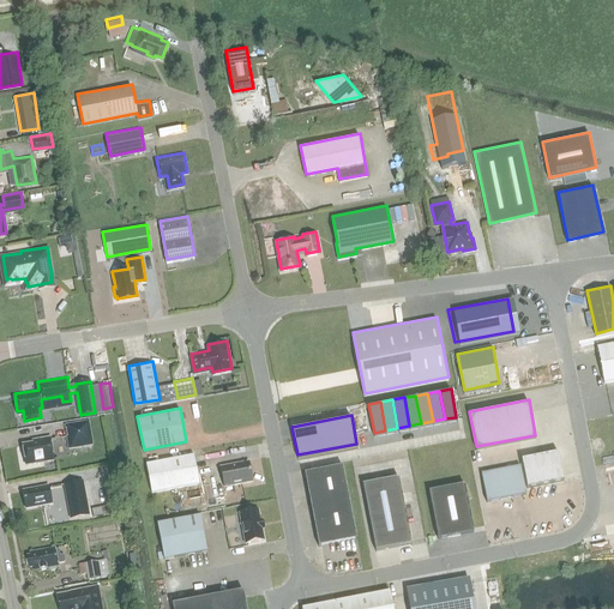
[(89,416),(65,421),(68,446),(94,441),(89,416)]
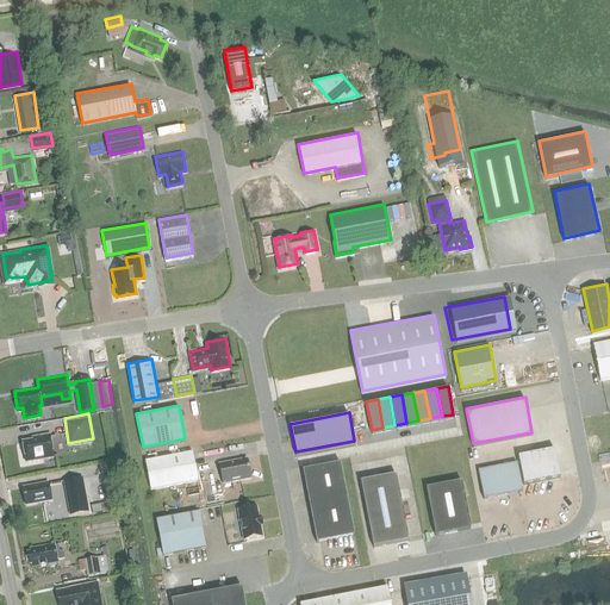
[(25,459),(54,454),(49,431),(36,434),(37,436),(22,438),(25,459)]
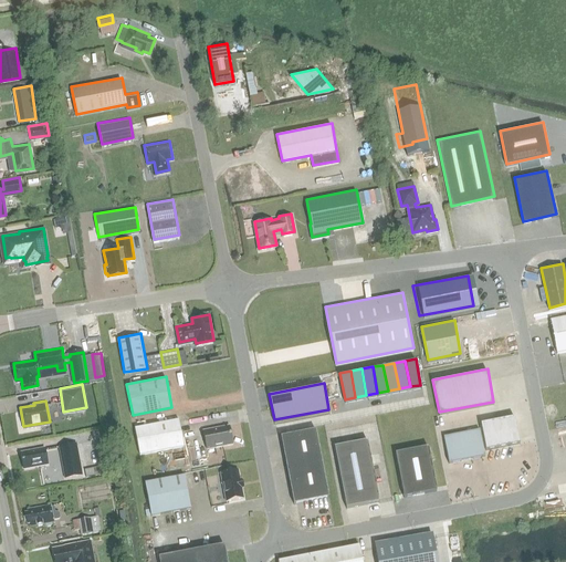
[(507,444),(520,441),(514,415),(503,417),(507,444)]
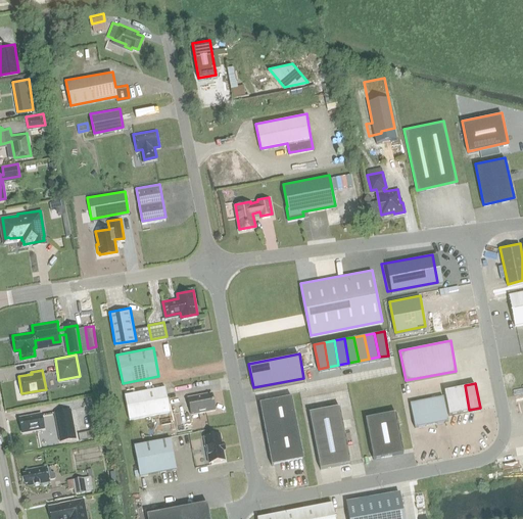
[(170,410),(164,384),(125,392),(129,417),(170,410)]
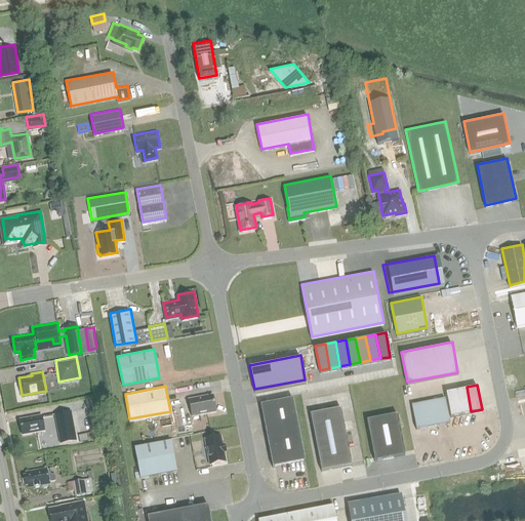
[(460,413),(471,411),(467,387),(456,389),(460,413)]
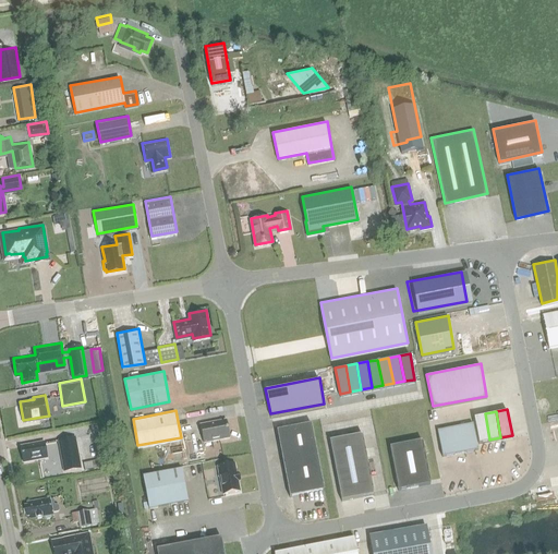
[(478,442),(489,440),(485,413),(473,416),(478,442)]
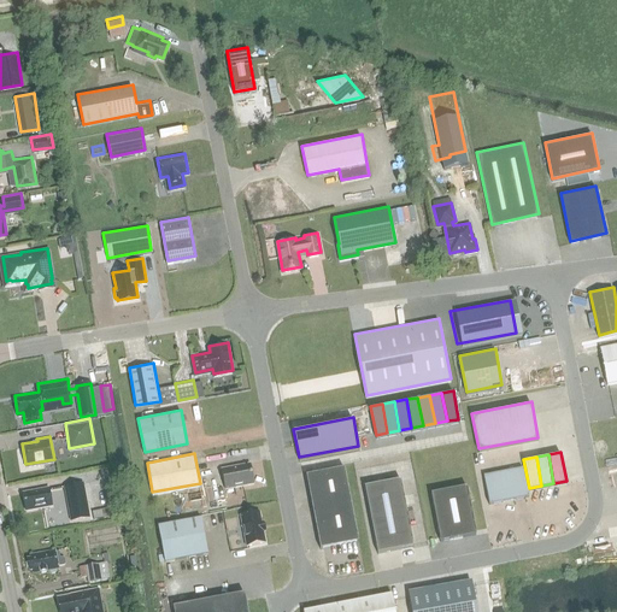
[(225,486),(253,481),(250,460),(222,466),(225,486)]
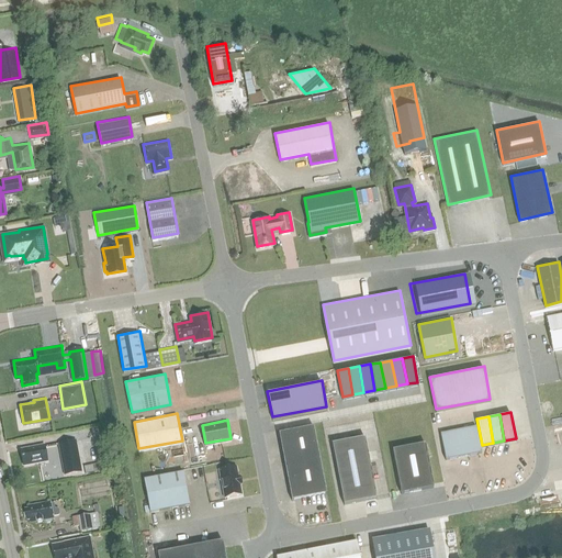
[(292,498),(326,491),(313,424),(279,431),(292,498)]
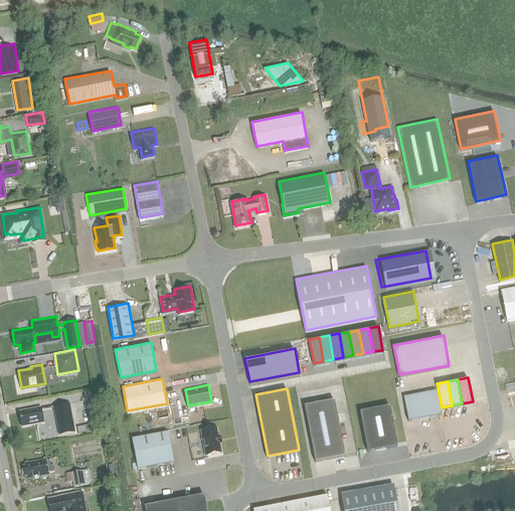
[(436,388),(403,394),(408,418),(441,412),(436,388)]
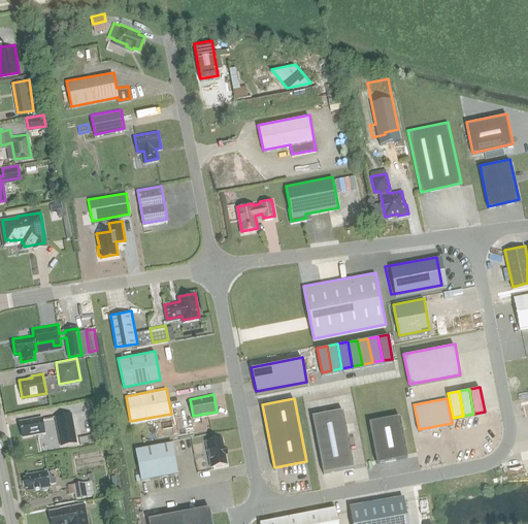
[(356,463),(344,406),(315,413),(325,469),(356,463)]
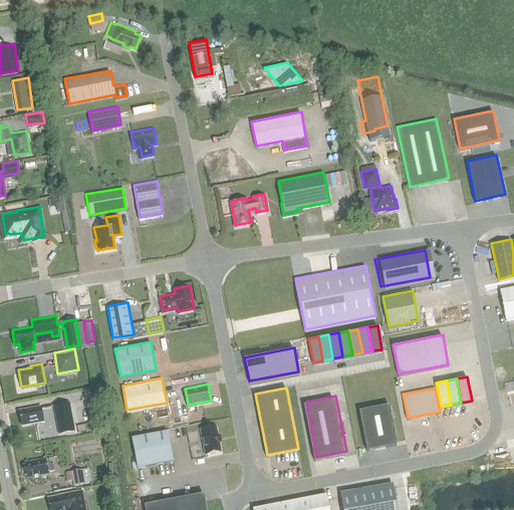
[(69,400),(53,403),(58,431),(74,428),(69,400)]
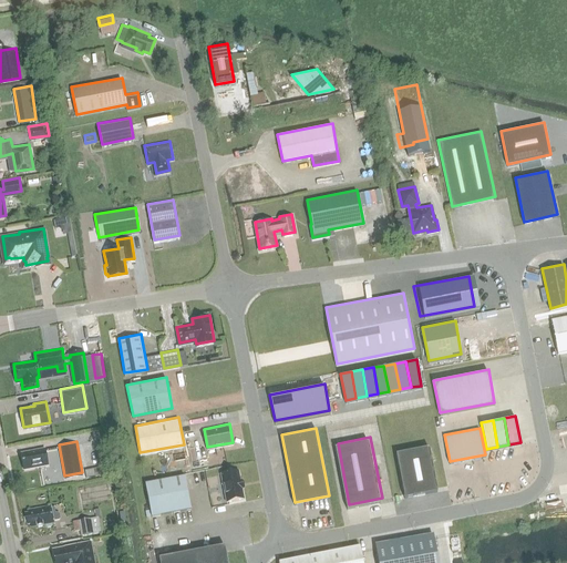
[(429,444),(395,451),(404,495),(437,489),(429,444)]
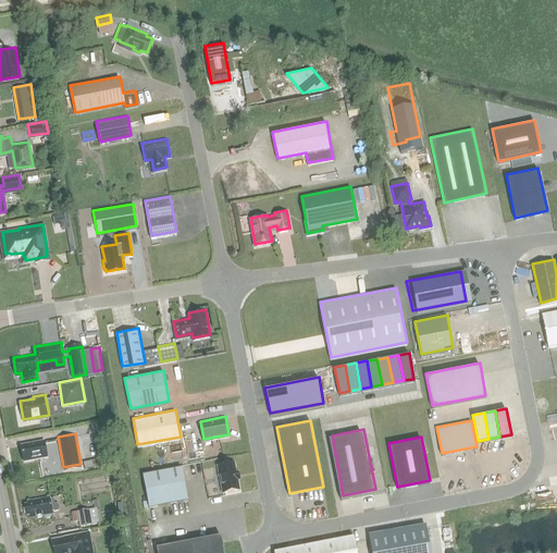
[(21,442),(23,458),(47,454),(44,438),(21,442)]
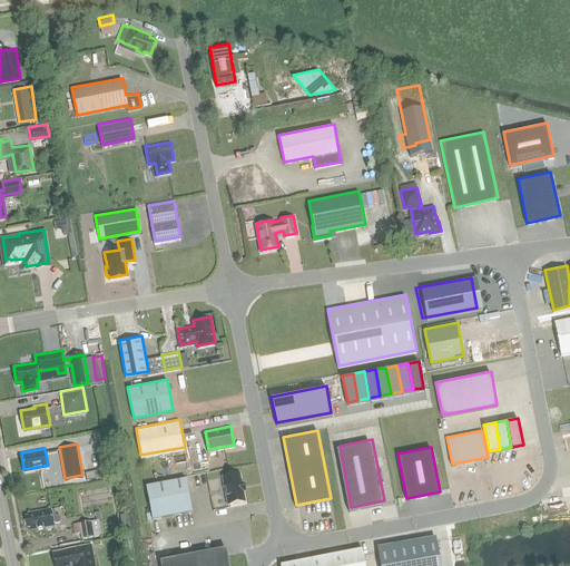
[(244,480),(243,480),(242,480),(239,470),(222,474),(227,503),(245,498),(243,488),(245,488),(244,480)]
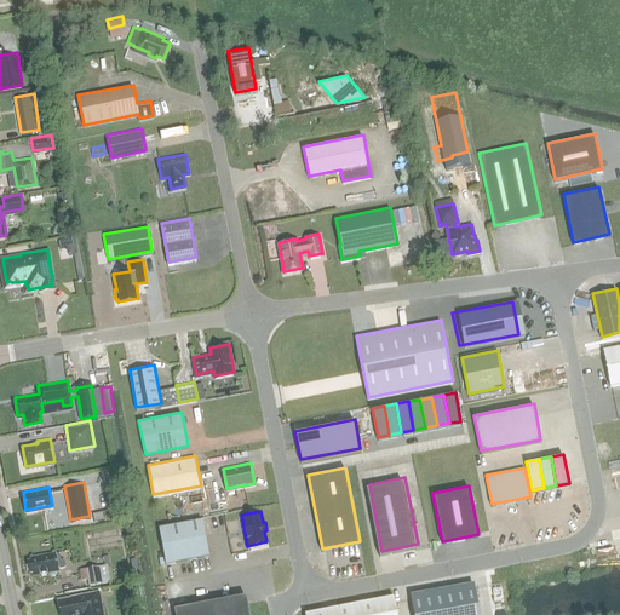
[(166,562),(208,553),(202,517),(159,526),(166,562)]
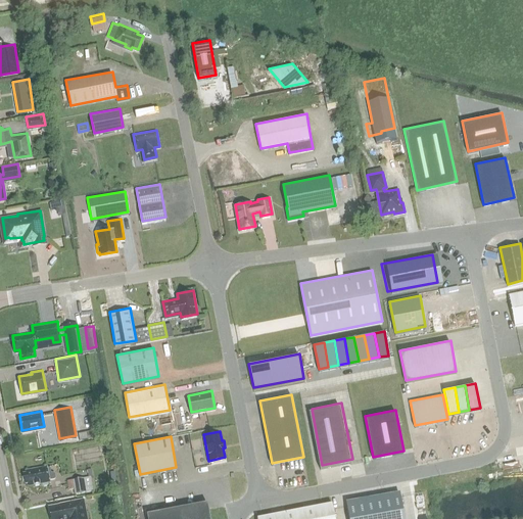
[(507,469),(522,465),(522,460),(506,465),(507,469)]
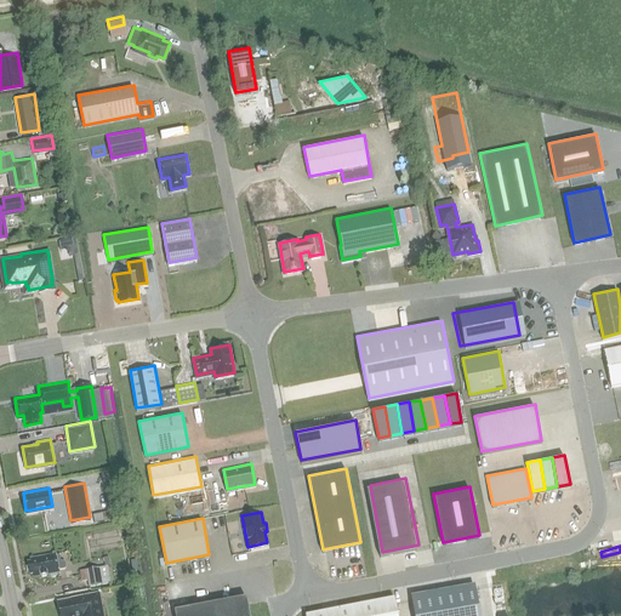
[(56,552),(56,551),(30,555),(30,558),(28,559),(29,571),(33,570),(34,574),(49,570),(50,572),(52,574),(56,572),(57,571),(57,569),(58,569),(58,566),(64,565),(66,563),(66,559),(63,557),(61,558),(60,552),(56,552)]
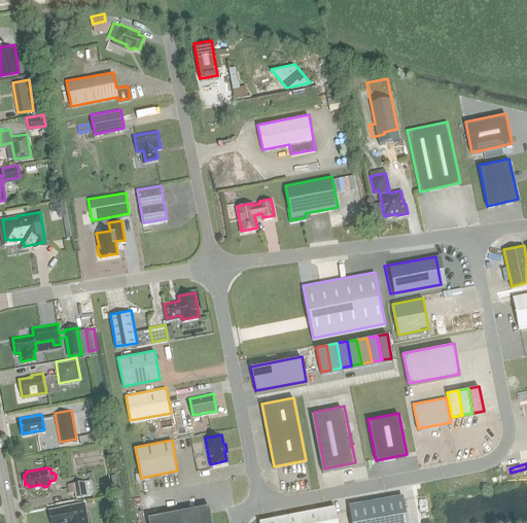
[(88,478),(68,481),(69,491),(74,490),(75,495),(94,492),(91,478),(93,478),(92,469),(86,471),(88,478)]
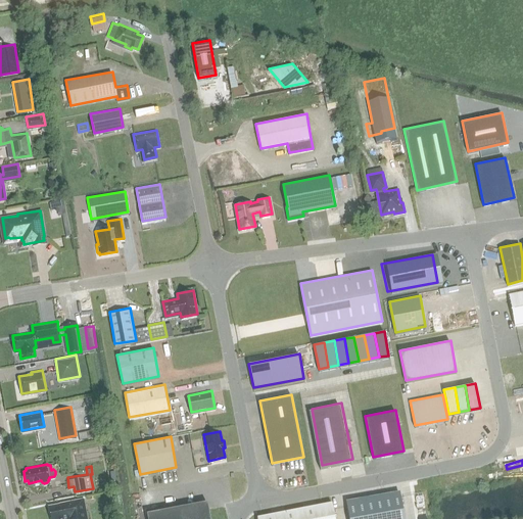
[(347,501),(346,502),(348,518),(405,518),(399,491),(398,491),(399,494),(347,504),(347,501)]
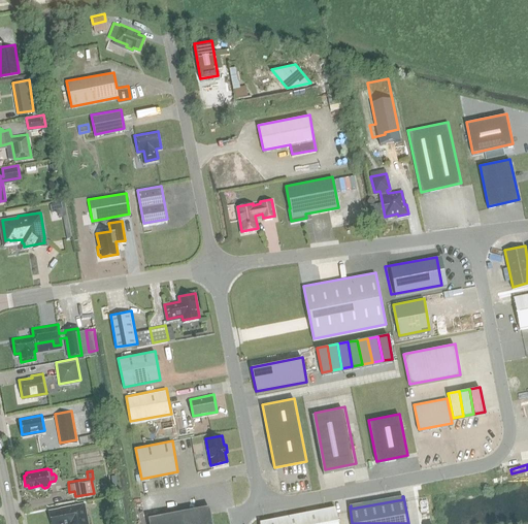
[(50,510),(52,523),(67,523),(68,523),(88,523),(84,501),(65,505),(65,506),(50,510)]
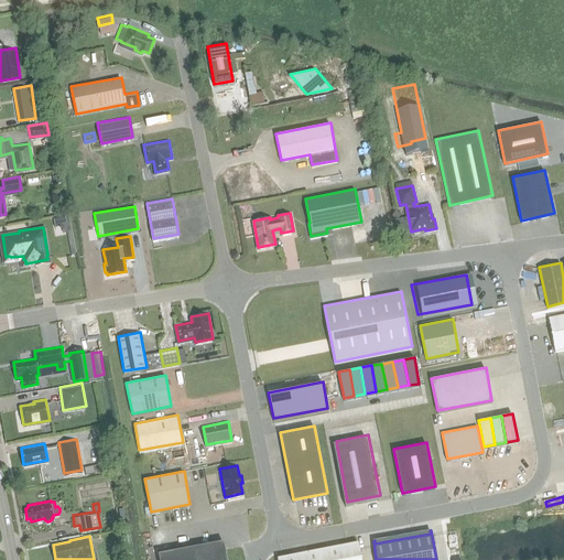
[(226,559),(224,540),(158,552),(159,559),(226,559)]
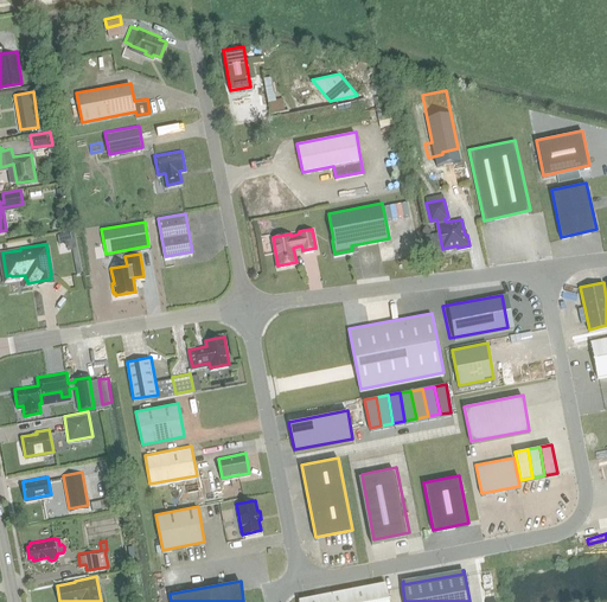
[(389,601),(385,581),(298,599),(298,601),(389,601)]
